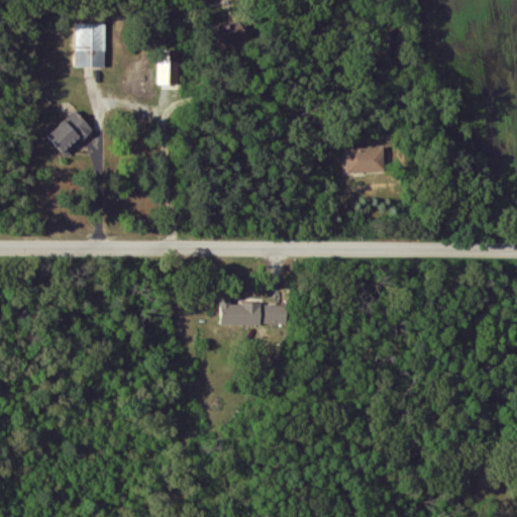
[(107,25),(78,24),(76,68),(106,69),(107,25)]
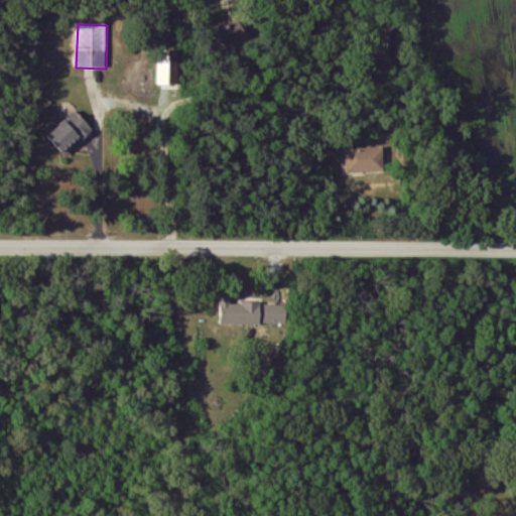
[(237,41),(232,24),(214,29),(219,46),(237,41)]
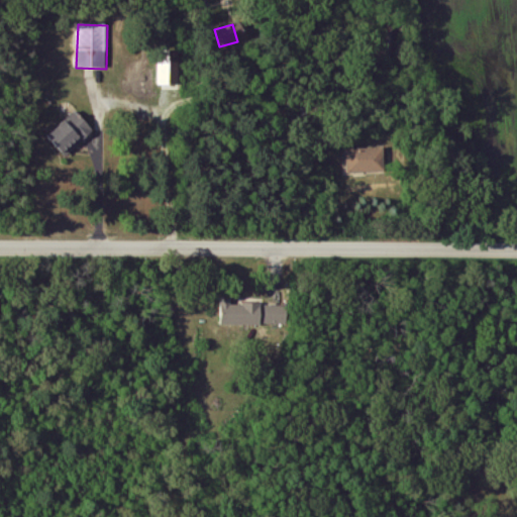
[(178,52),(158,52),(158,86),(178,85),(178,52)]
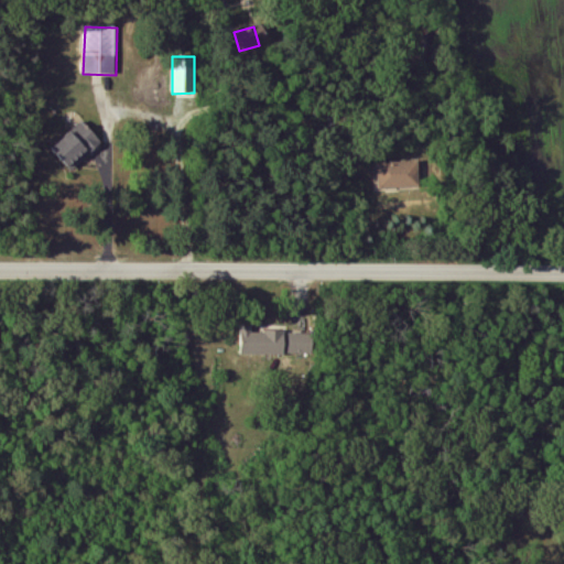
[(101,144),(80,122),(51,150),(72,172),(101,144)]
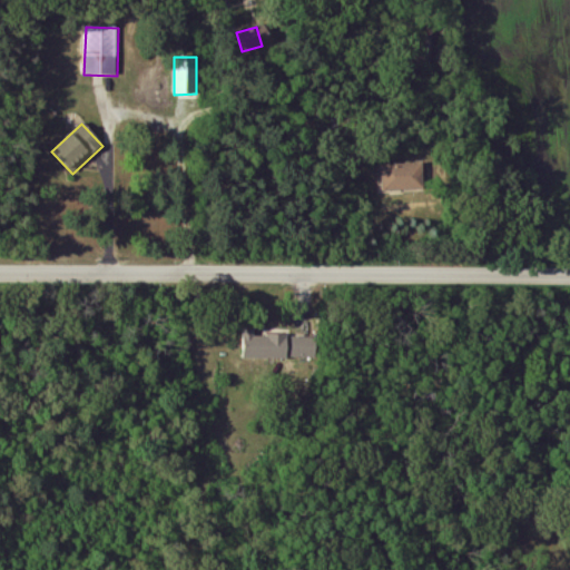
[(423,164),(382,165),(382,192),(423,190),(423,164)]
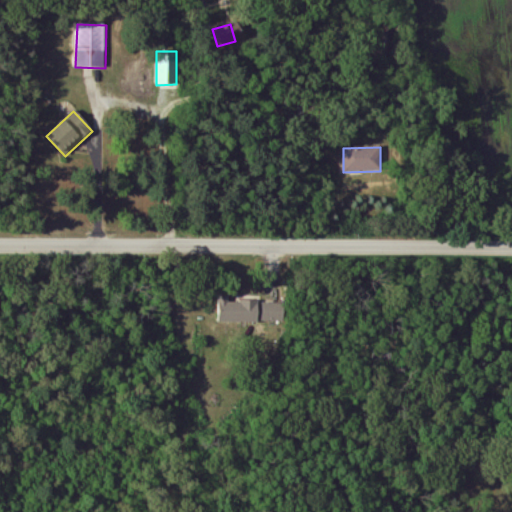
[(258,302),(229,301),(229,297),(219,296),(219,323),(258,323),(258,302)]
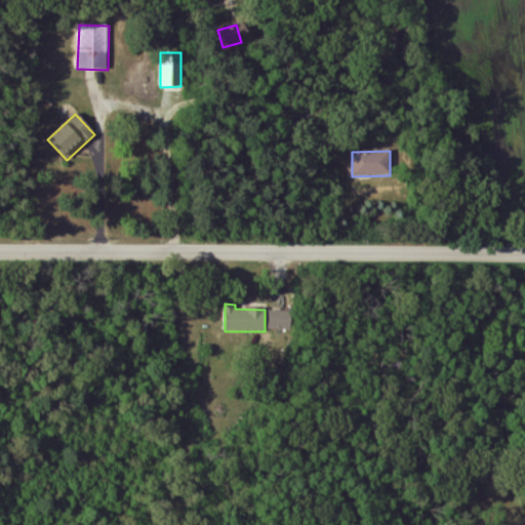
[(269,329),(290,330),(291,312),(270,312),(269,329)]
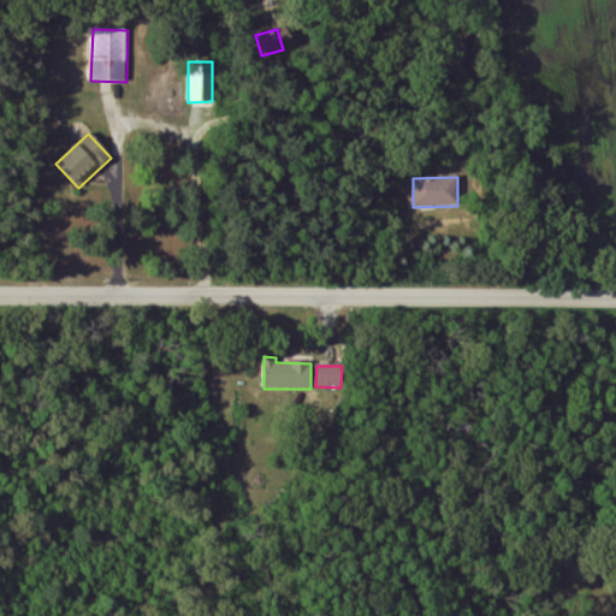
All buildings are outlined.
